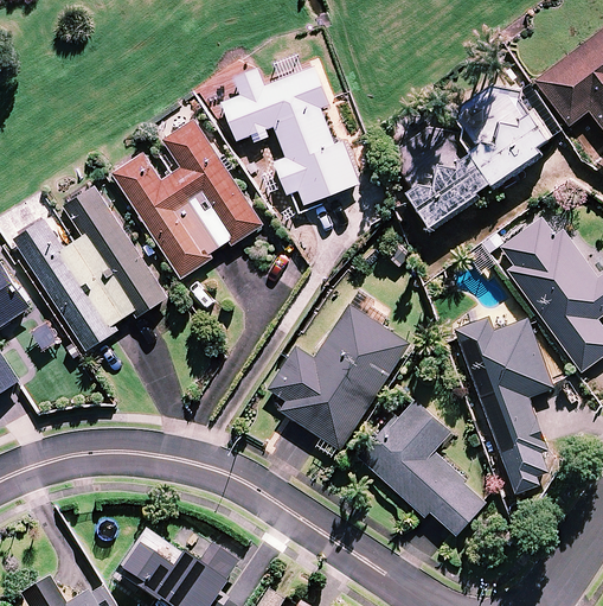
[(602,29),(534,82),(568,126),(588,112),(602,132),(602,29)]
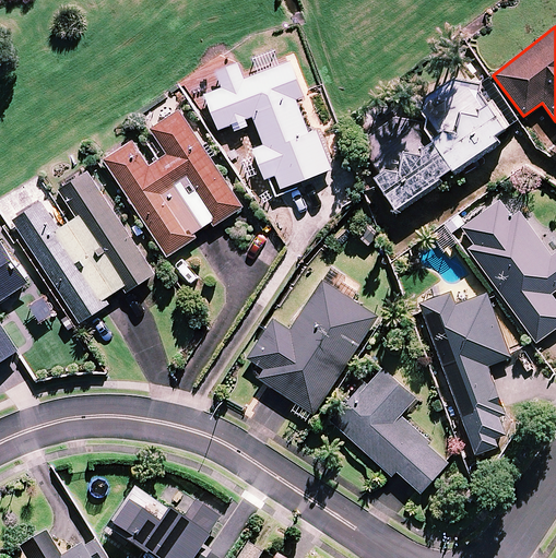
[(280,189),(329,169),(314,132),(307,134),(294,101),(303,97),(288,61),(203,95),(217,131),(251,117),(262,145),(251,150),(263,179),(274,175),(280,189)]
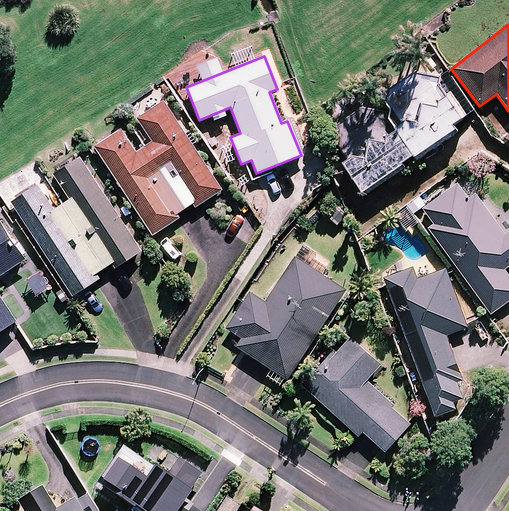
[(418,162),(457,132),(452,125),(467,114),(448,90),(441,96),(420,68),(382,98),(388,106),(380,113),(364,93),(320,127),(345,160),(337,166),(343,172),(346,170),(366,196),(405,166),(402,163),(412,155),(418,162)]
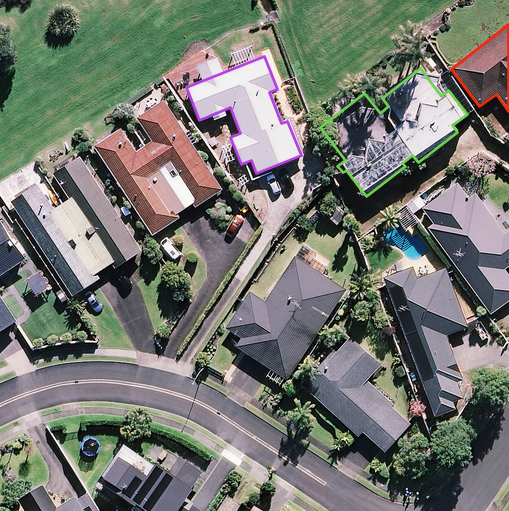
[(220,191),(162,103),(137,119),(153,143),(136,154),(120,130),(94,147),(152,235),(178,218),(176,214),(192,204),(194,207),(220,191)]
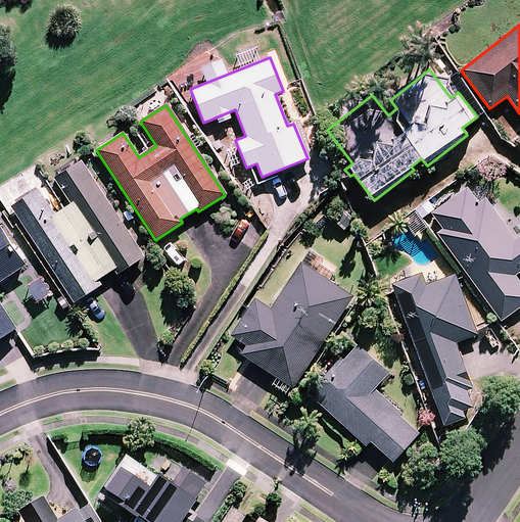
[(142,257),(80,161),(54,178),(71,204),(54,215),(37,188),(9,205),(73,302),(101,284),(98,279),(113,269),(116,274),(142,257)]
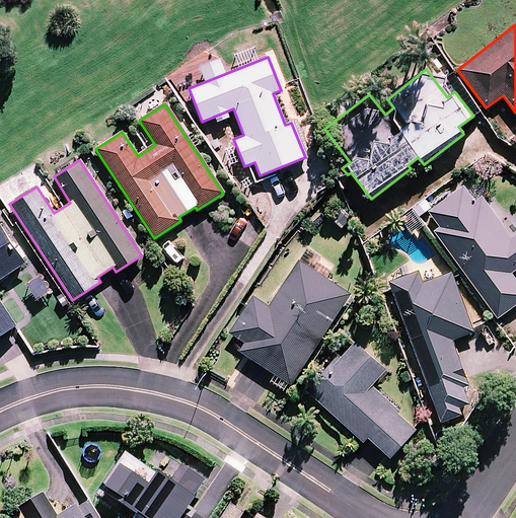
[(437,225),(426,233),(495,320),(515,303),(515,283),(509,274),(515,268),(515,235),(510,240),(481,200),(472,205),(460,188),(427,211),(437,225)]
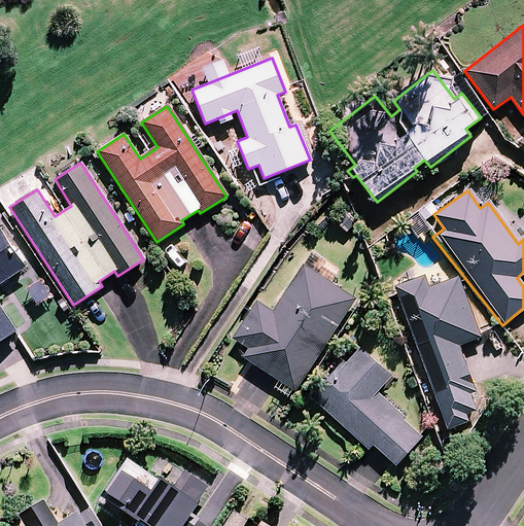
[(423,220),(435,211),(427,202),(415,211),(420,217),(409,226),(416,237),(428,226),(423,220)]
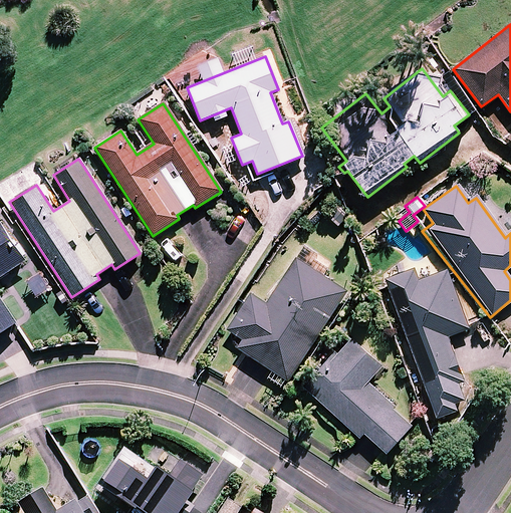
[(350,220),(334,206),(324,218),(339,232),(350,220)]
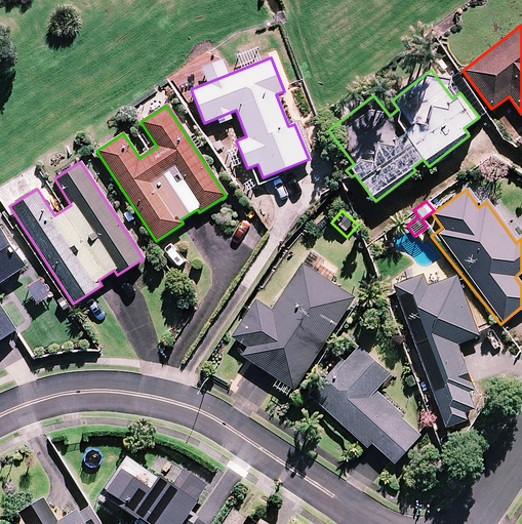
[(0,281),(26,266),(0,227),(0,339),(15,330),(0,307),(0,281)]
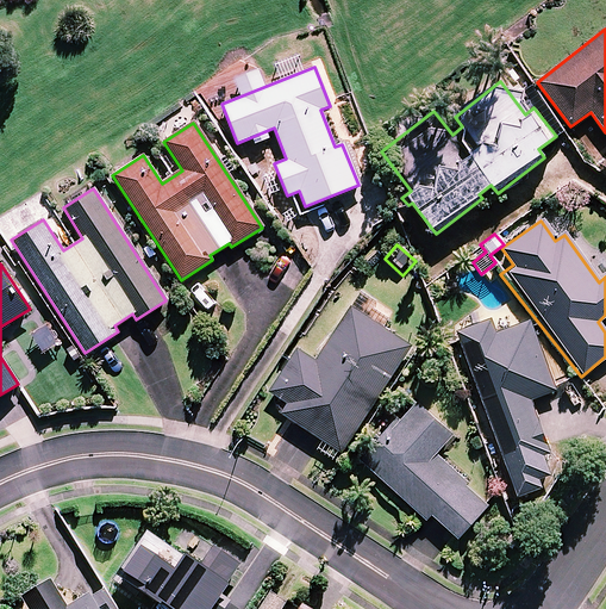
[(410,348),(351,309),(314,362),(298,350),(269,392),(287,404),(281,414),(339,453),(410,348)]
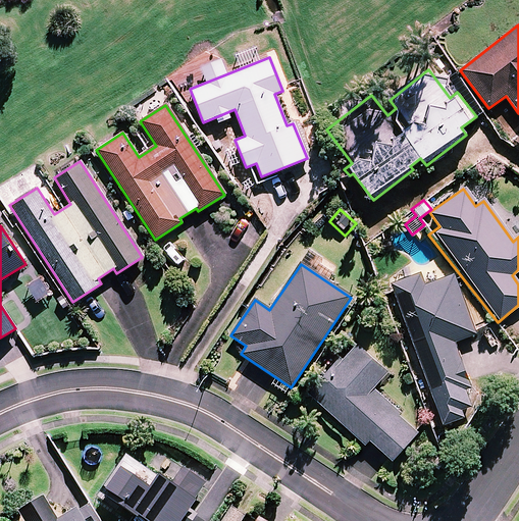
[(425,284),(420,272),(390,283),(433,402),(470,387),(453,343),(475,333),(453,274),(425,284)]
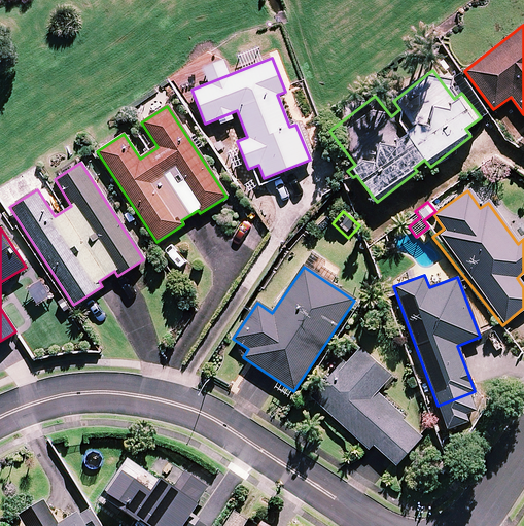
[(390,376),(358,347),(311,397),(368,450),(373,445),(394,464),(421,436),(375,392),(390,376)]
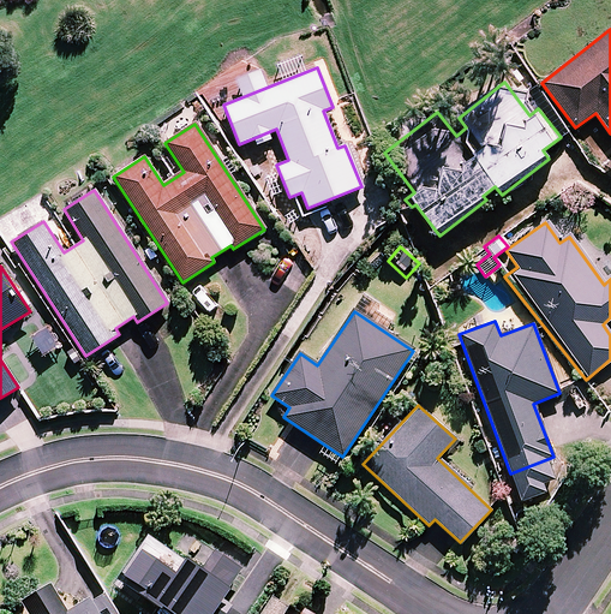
[(223,613),(215,608),(239,573),(210,553),(198,571),(171,552),(161,566),(141,553),(119,584),(127,590),(117,608),(124,613),(223,613)]
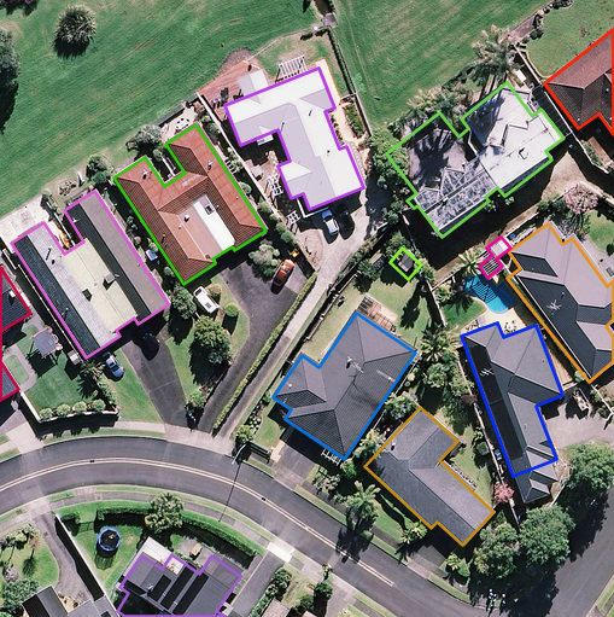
[(64,616),(47,589),(18,607),(23,616),(113,616),(100,595),(68,616),(64,616)]
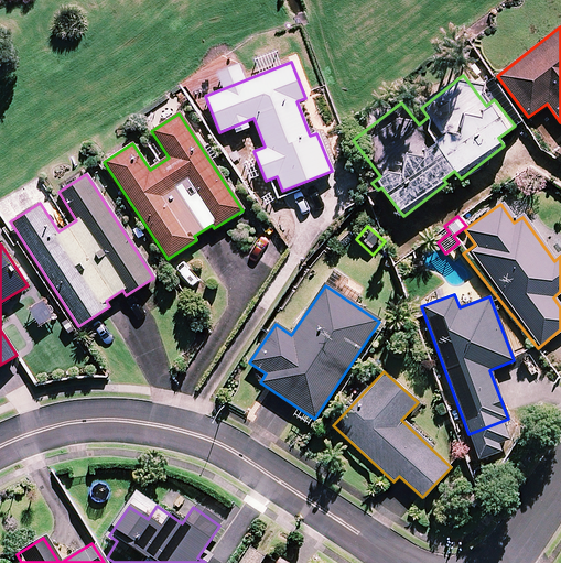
[(258,562),(261,556),(247,549),(239,562),(258,562)]
